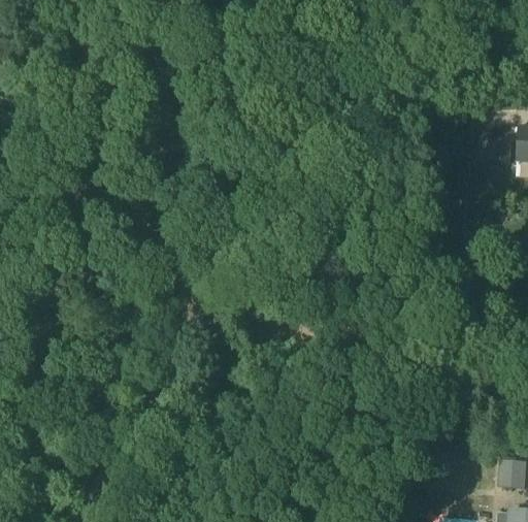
[(527,125),(519,125),(517,160),(527,161),(527,125)]
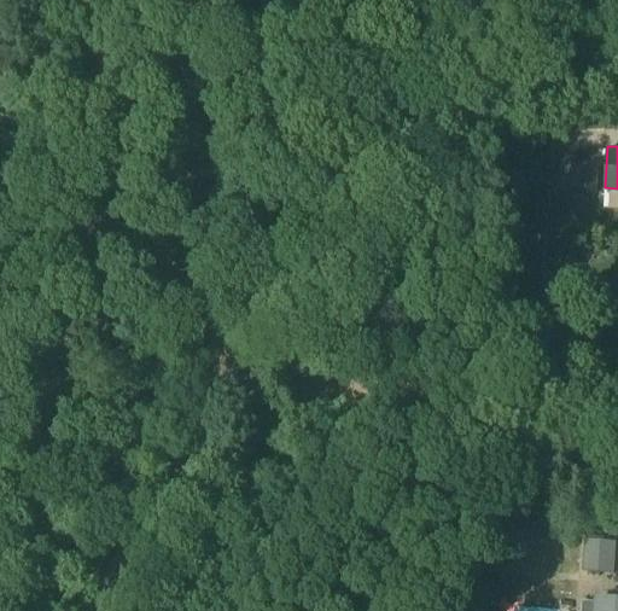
[(595,188),(598,162),(577,162),(575,187),(595,188)]
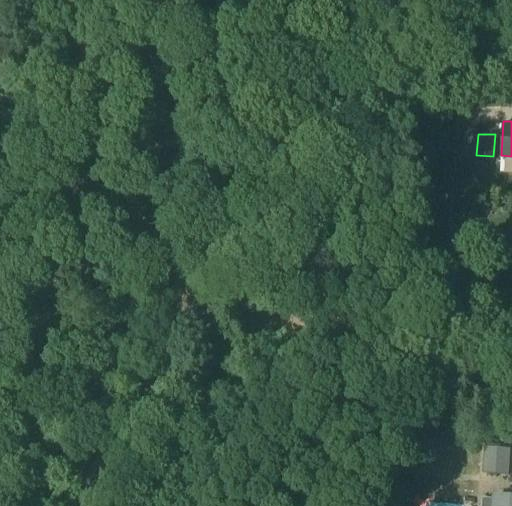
[(508,473),(509,447),(484,445),(482,471),(508,473)]
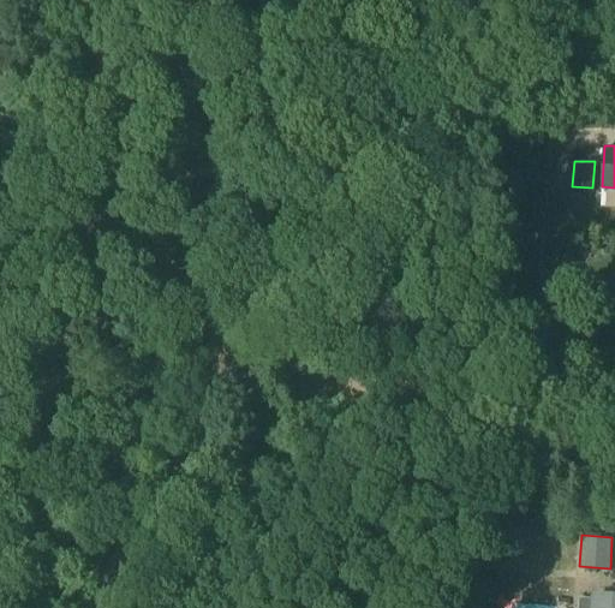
[(614,607),(614,595),(591,595),(590,607),(614,607)]
